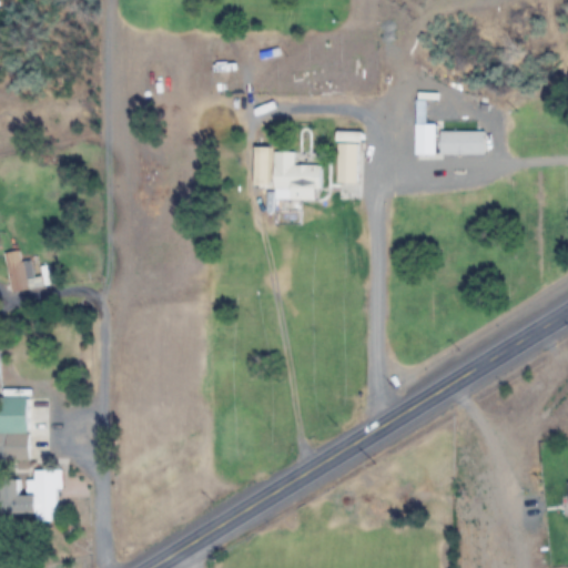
[(485,131),(439,131),(439,155),(485,155),(485,131)]
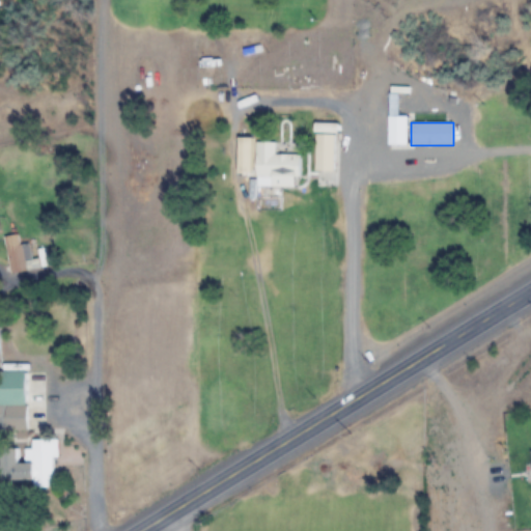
[(301,155),(276,154),(276,141),(256,141),(256,187),(300,187),(301,155)]
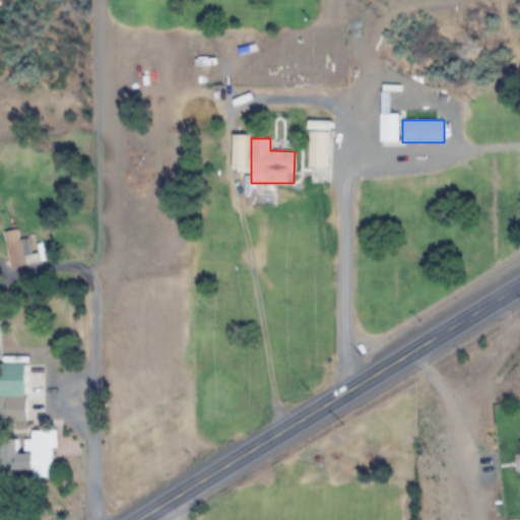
[(30,257),(31,257),(29,239),(19,240),(18,230),(6,232),(10,268),(31,265),(30,257)]
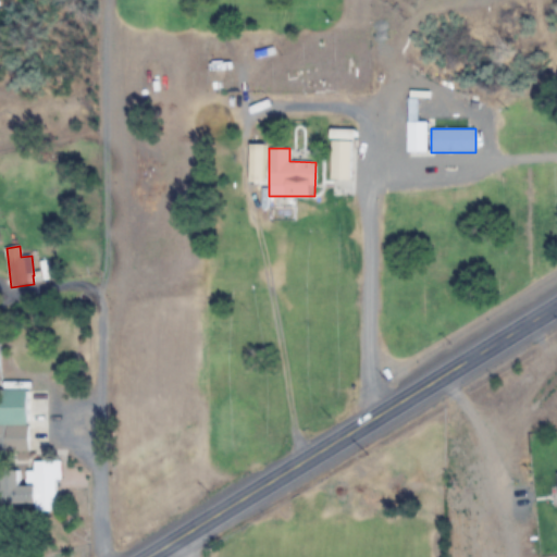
[(0,388),(0,433),(4,433),(5,452),(28,450),(27,388),(0,388)]
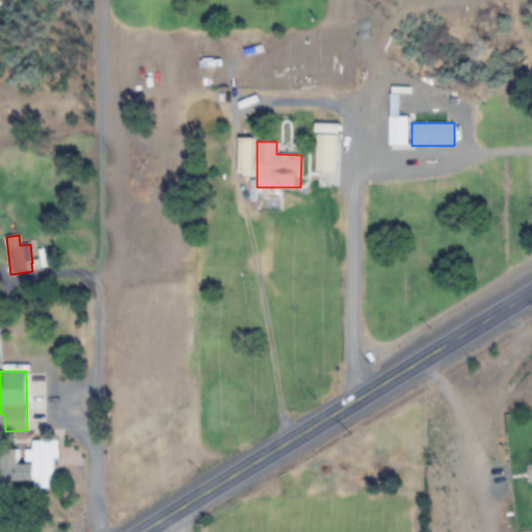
[(54,441),(32,441),(32,463),(20,463),(20,449),(0,449),(0,468),(0,467),(0,481),(34,482),(34,487),(54,487),(54,441)]
